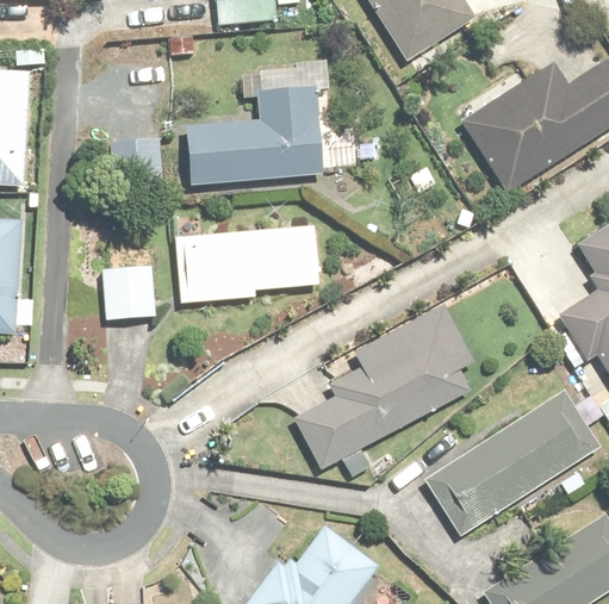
[(298,4),(298,0),(217,0),(218,22),(277,20),(275,5),(298,4)]
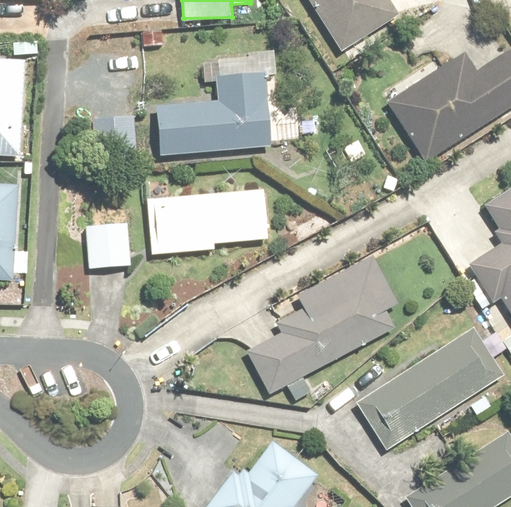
[(313,0),(347,48),(402,10),(395,0),(313,0)]
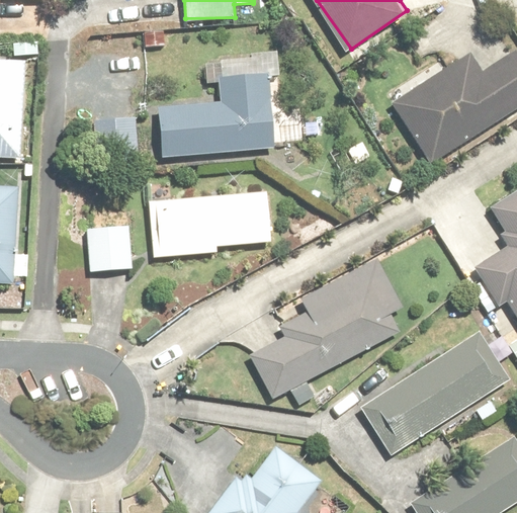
[(483,69),(469,50),(391,103),(432,164),(516,105),(516,51),(514,48),(483,69)]
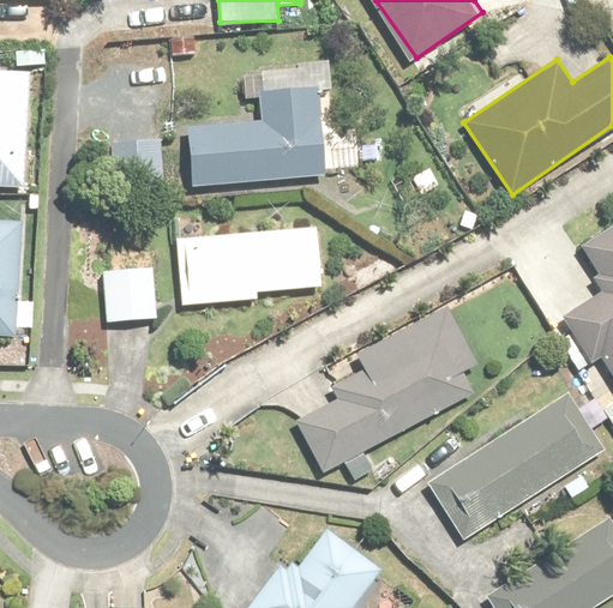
[(331,89),(330,58),(298,60),(299,68),(260,70),(245,71),(246,97),(260,97),(262,120),(190,124),(192,182),(325,176),(320,90),(331,89)]
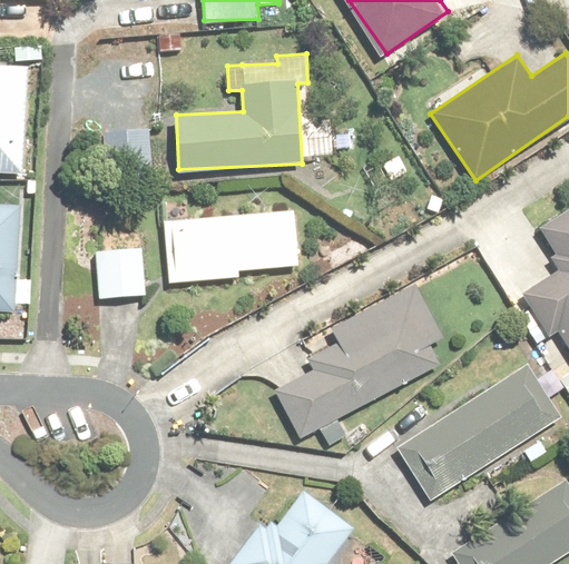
[(0,171),(21,174),(29,69),(0,67),(0,171)]
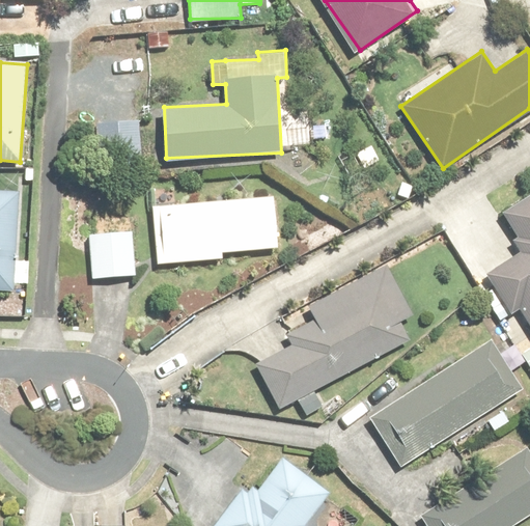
[(141,119),(96,120),(99,166),(142,164),(141,119)]
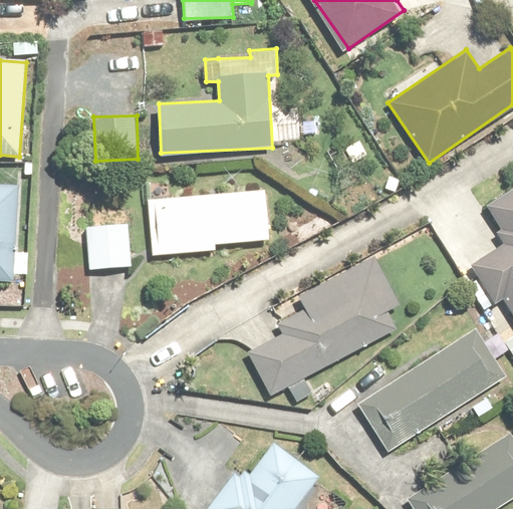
[(0,278),(14,279),(20,186),(0,184),(0,278)]
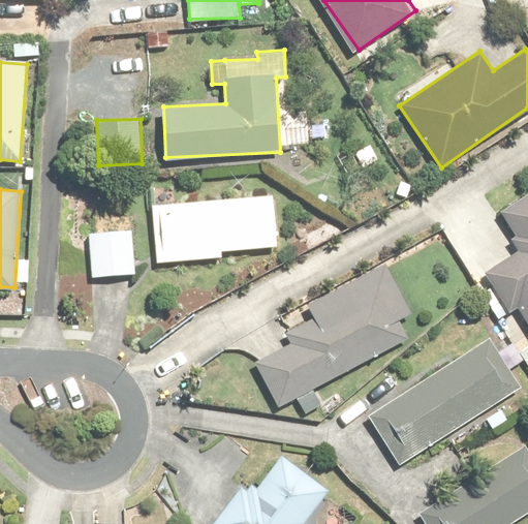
[(527,191),(501,207),(523,246),(480,270),(503,311),(522,302),(527,312),(527,191)]
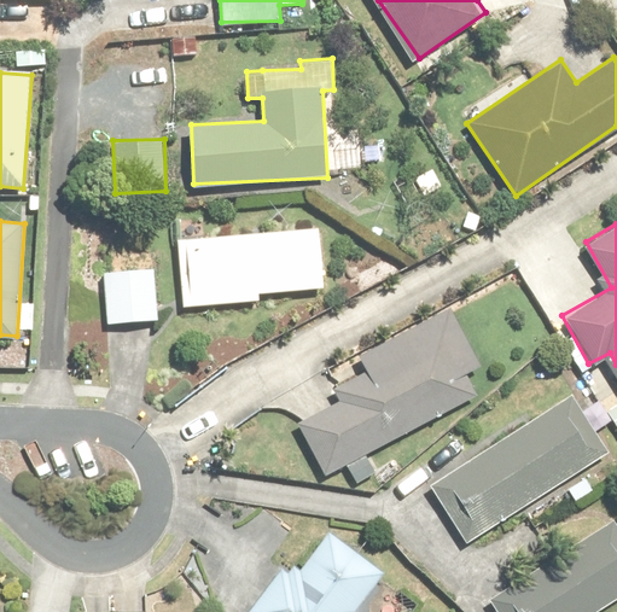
[(182,239),(187,307),(263,302),(263,291),(324,286),(319,229),(182,239)]
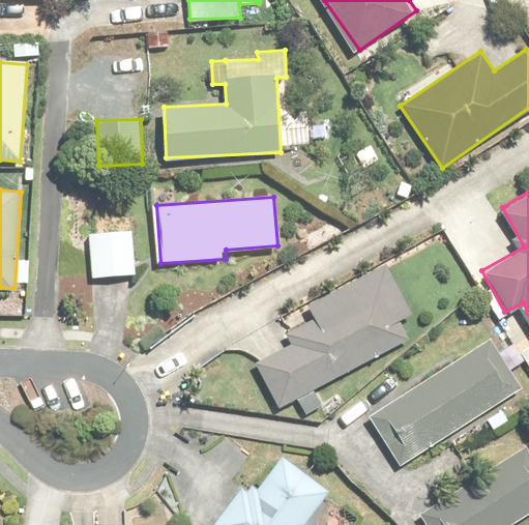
[(134,231),(89,232),(91,276),(136,275),(134,231)]
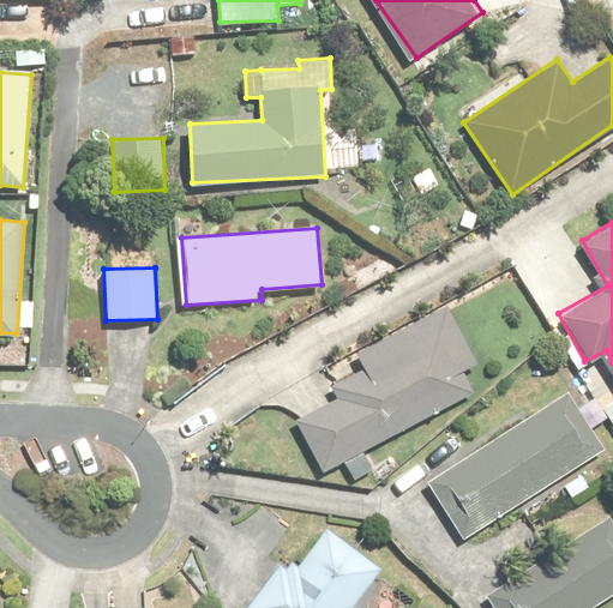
[(344,459),(355,480),(380,467),(370,446),(474,391),(463,371),(478,362),(445,300),(353,348),(361,365),(324,384),(331,396),(298,414),(326,469),(344,459)]
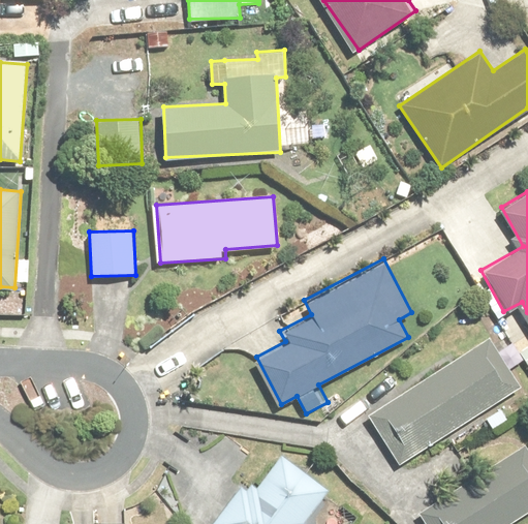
[(523,389),(490,337),(369,414),(402,466),(523,389)]
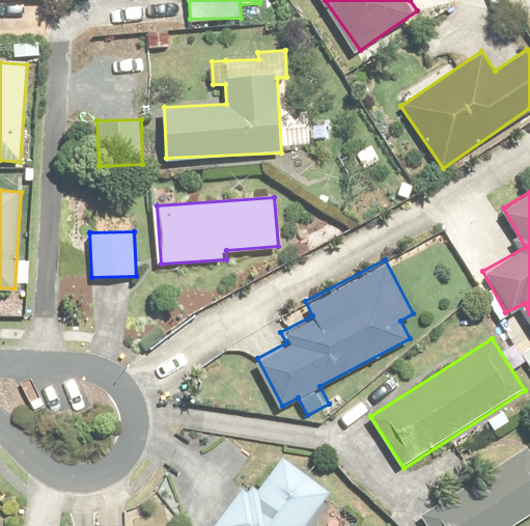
[(502,525),(529,508),(529,448),(528,446),(423,516),(429,525),(502,525)]
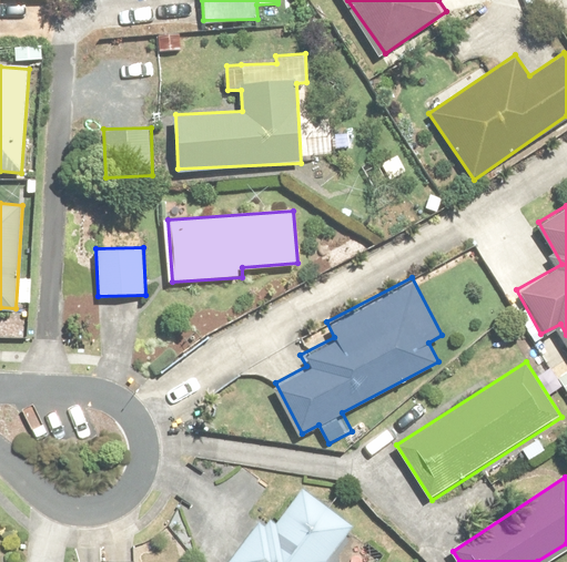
[(352,522),(300,488),(275,524),(260,514),(228,561),(326,561),(352,522)]
